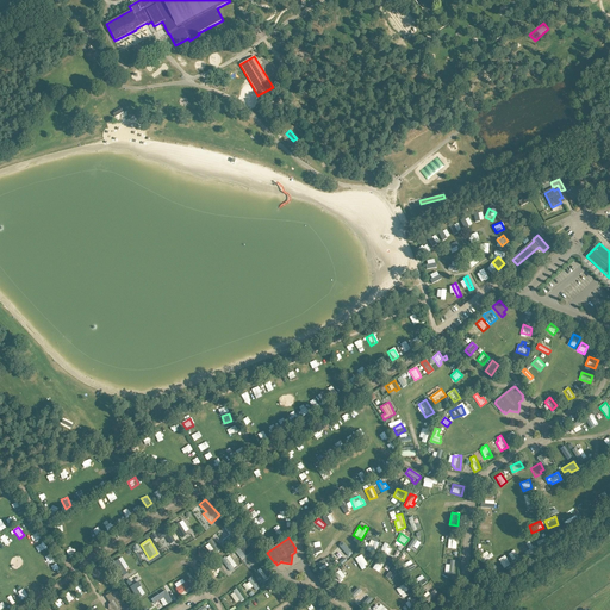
[(213,555),(221,551),(211,539),(204,545),(213,555)]
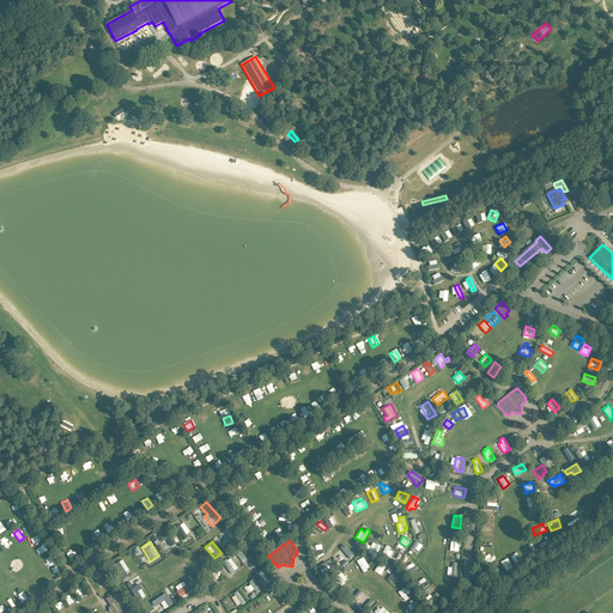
[(372,542),(368,553),(376,557),(381,546),(372,542)]
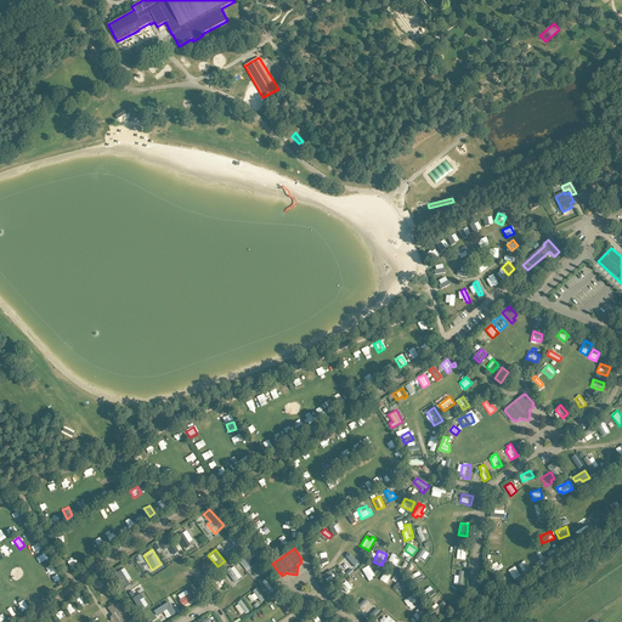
[(238,560),(247,571),(258,563),(249,552),(238,560)]
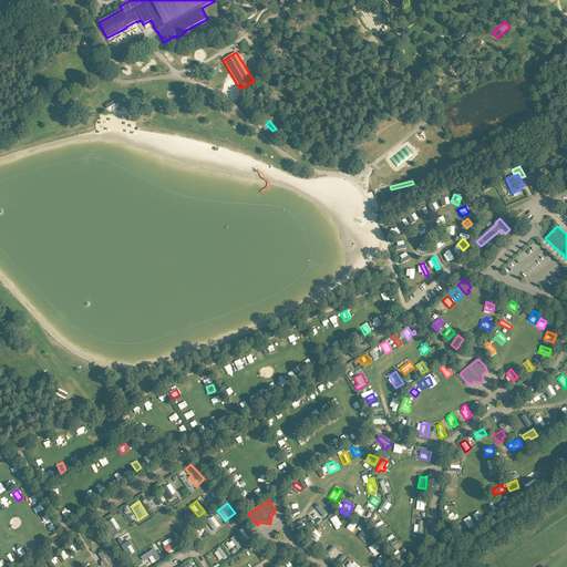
[(318,504),(315,507),(323,518),(328,515),(318,504)]
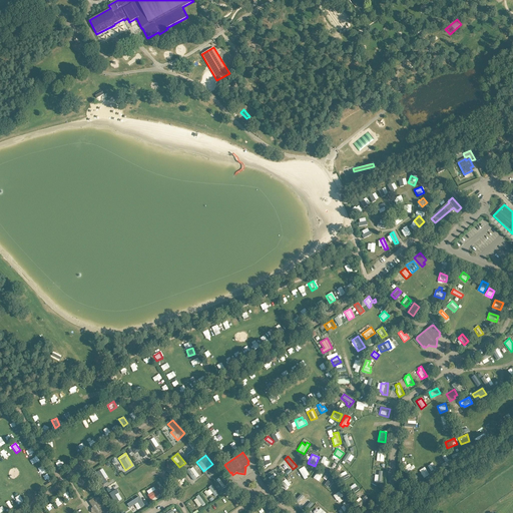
[(329,462),(326,461),(327,458),(324,457),(319,466),(325,469),(329,462)]
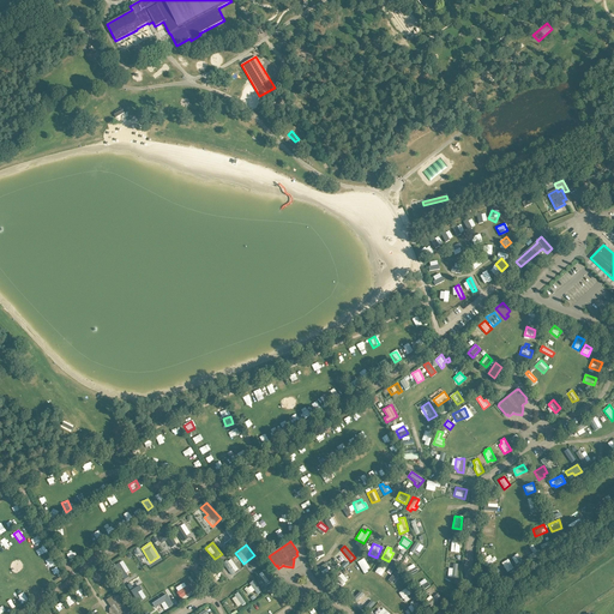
[(414,561),(419,554),(410,549),(405,557),(414,561)]
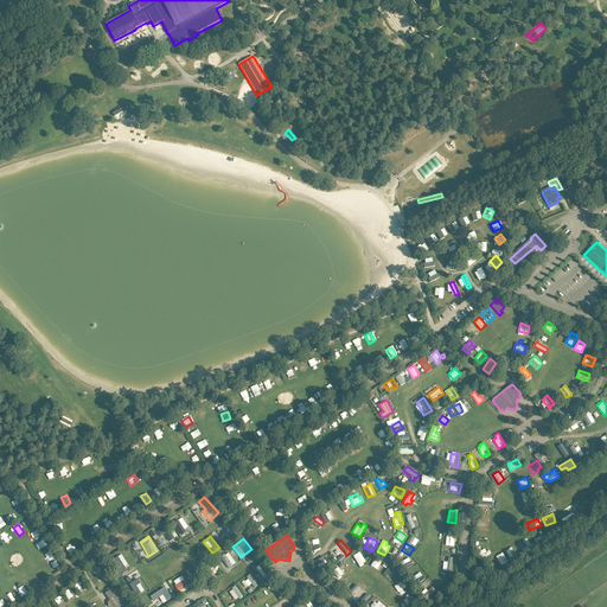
[(511,548),(505,551),(510,558),(516,555),(511,548)]
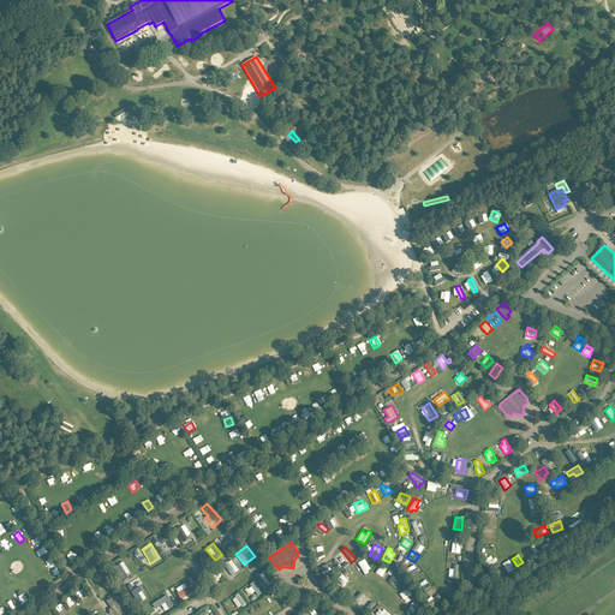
[(488,566),(497,561),(495,557),(493,559),(491,556),(484,559),(488,566)]
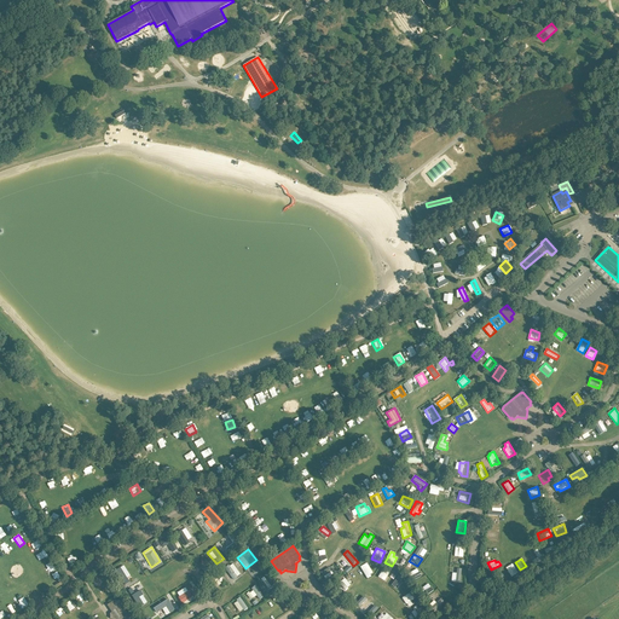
[(371,577),(370,574),(372,572),(368,562),(360,566),(366,579),(371,577)]
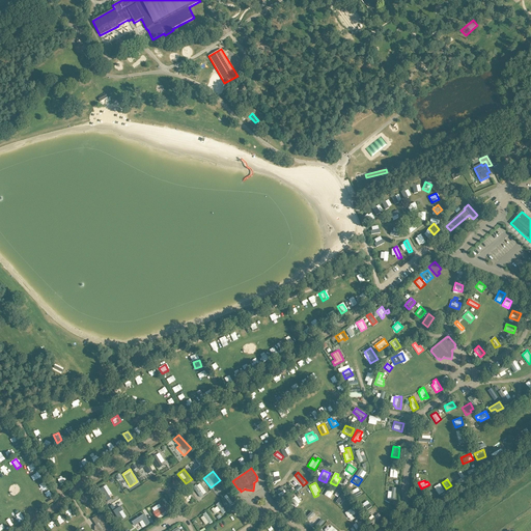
[(39,492),(47,487),(44,483),(36,487),(39,492)]
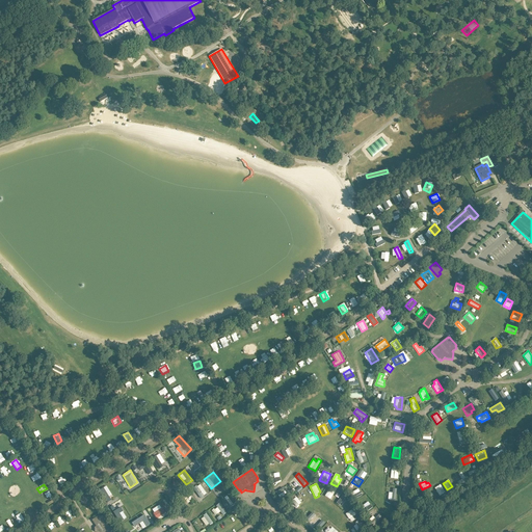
[(193,488),(201,498),(207,494),(200,484),(193,488)]
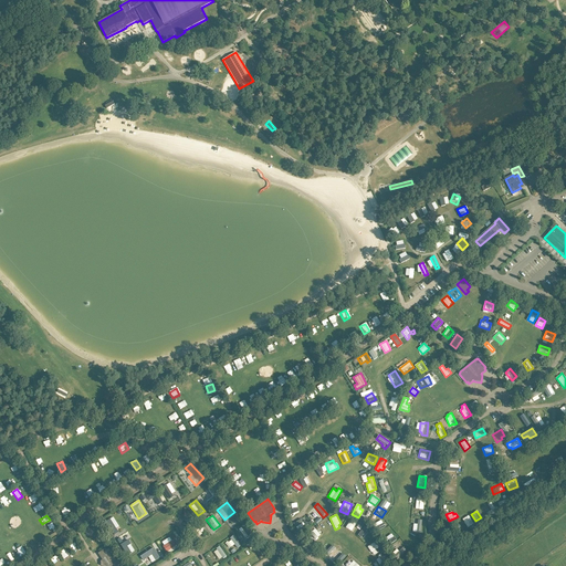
[(467,527),(473,524),(469,515),(462,519),(467,527)]
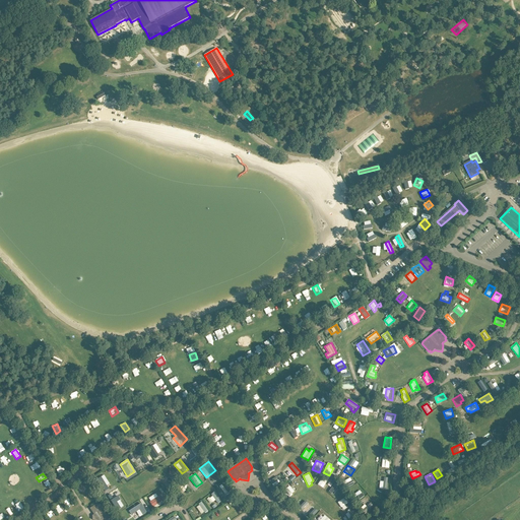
[(273,488),(280,482),(276,476),(269,481),(273,488)]
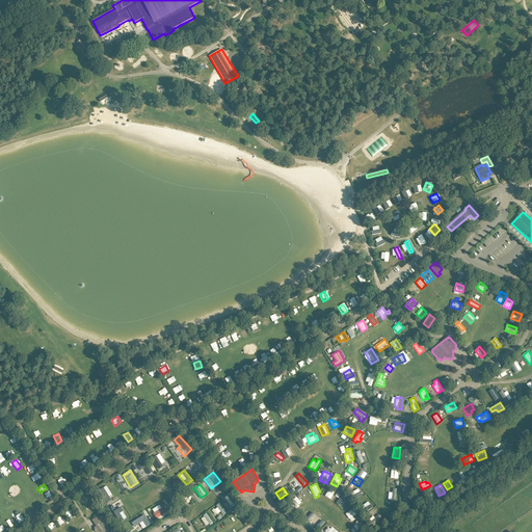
[(324,496),(330,500),(336,490),(330,487),(324,496)]
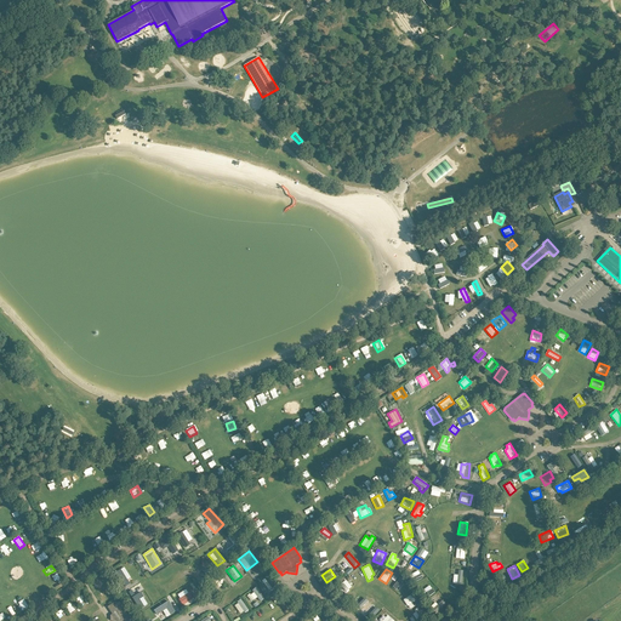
[(269,592),(274,587),(267,576),(261,581),(269,592)]
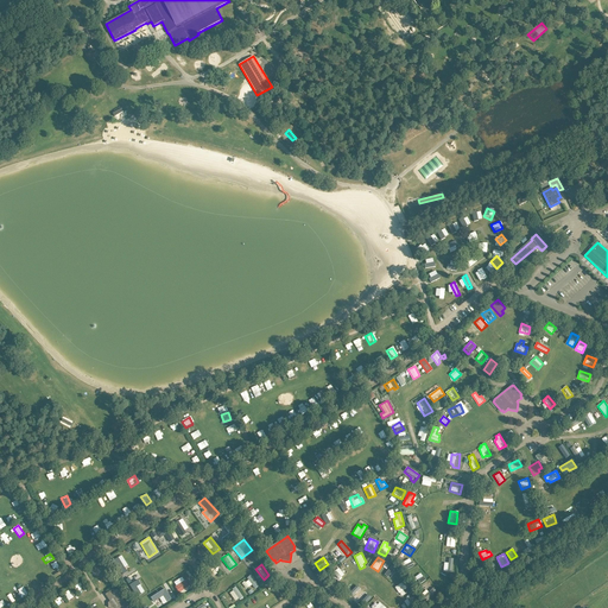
[(391,565),(384,575),(387,577),(394,569),(391,565)]
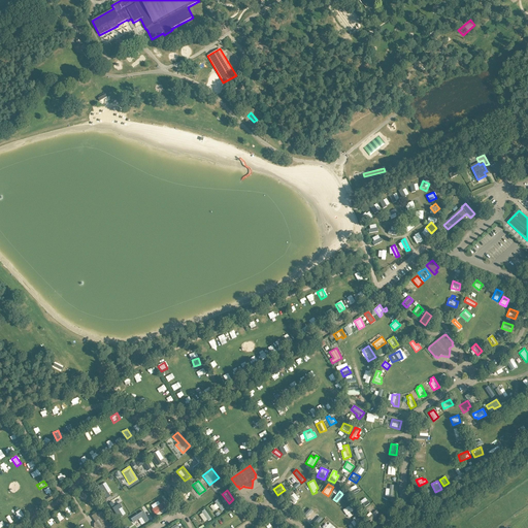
[(294,503),(299,499),(293,493),(289,497),(294,503)]
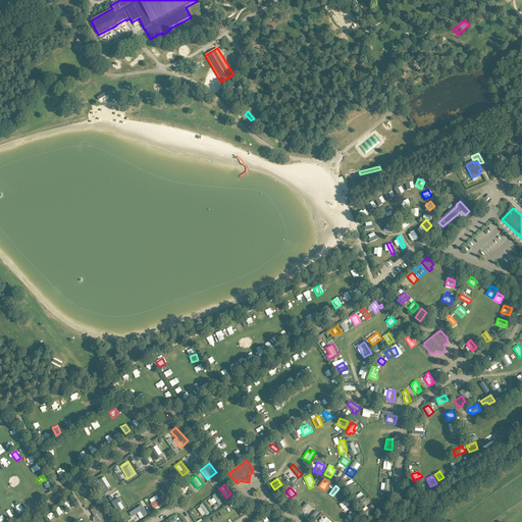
[(211,496),(213,498),(210,500),(213,504),(216,503),(218,506),(222,503),(214,493),(211,496)]
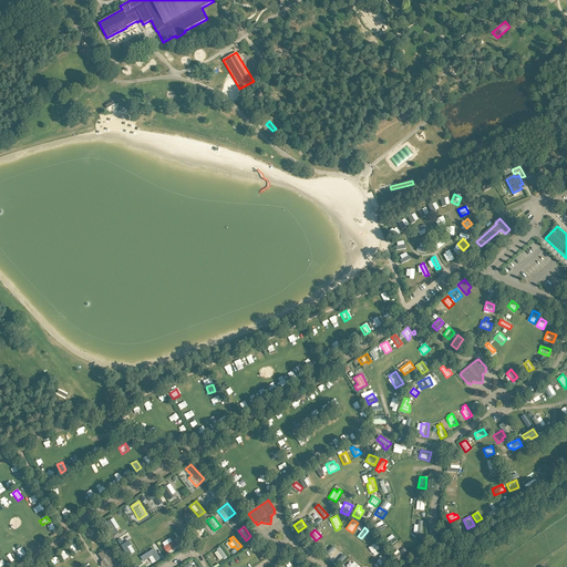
[(171,537),(161,544),(167,553),(176,547),(171,537)]
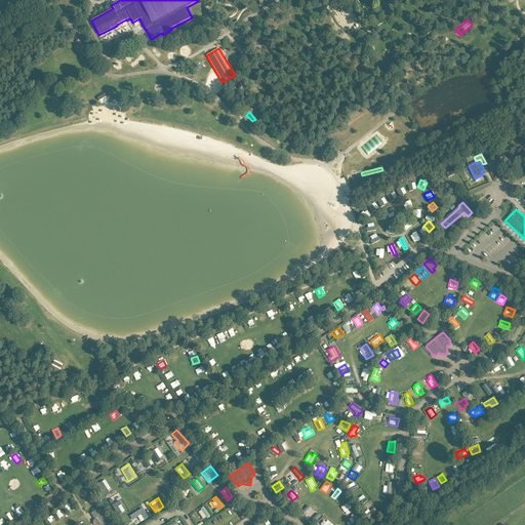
[(361,506),(368,500),(365,497),(358,502),(361,506)]
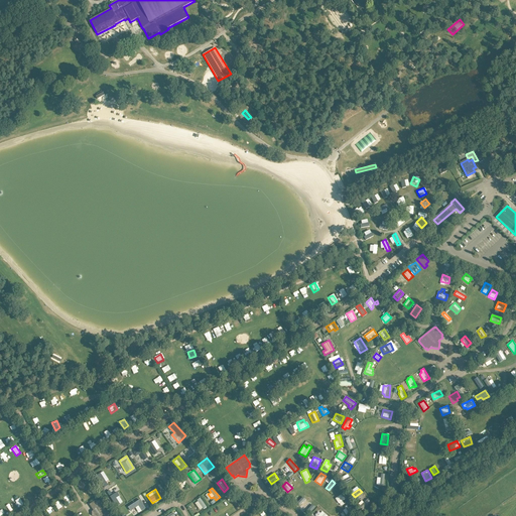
[(340,503),(341,506),(344,504),(343,501),(346,499),(343,493),(335,498),(338,504),(340,503)]
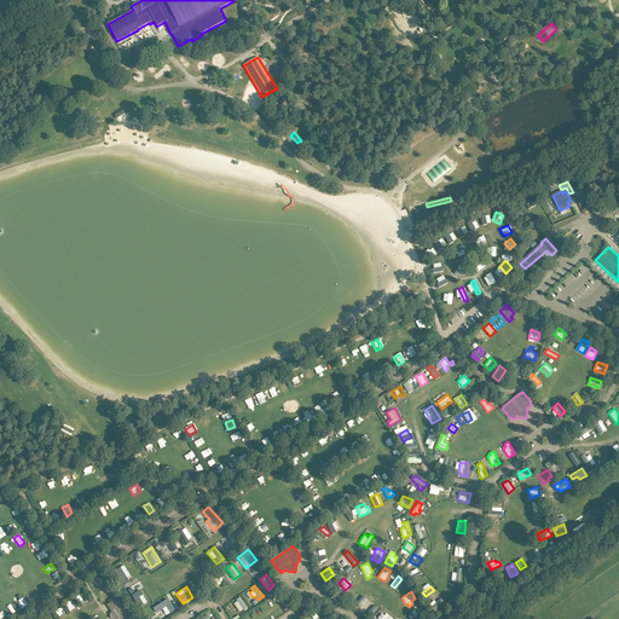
[(359,603),(364,608),(372,601),(366,595),(359,603)]
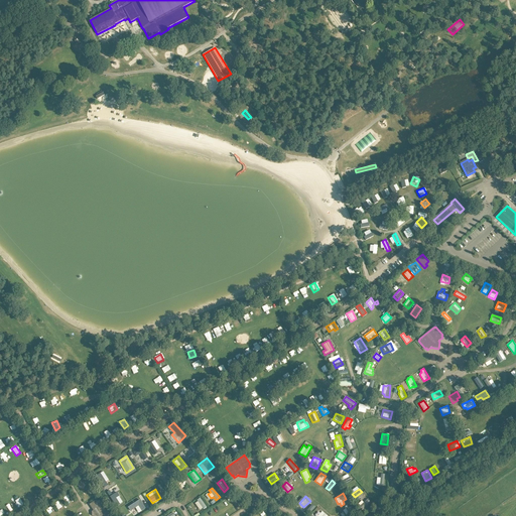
[(198,501),(195,503),(199,510),(203,508),(204,510),(207,508),(201,498),(197,500),(198,501)]
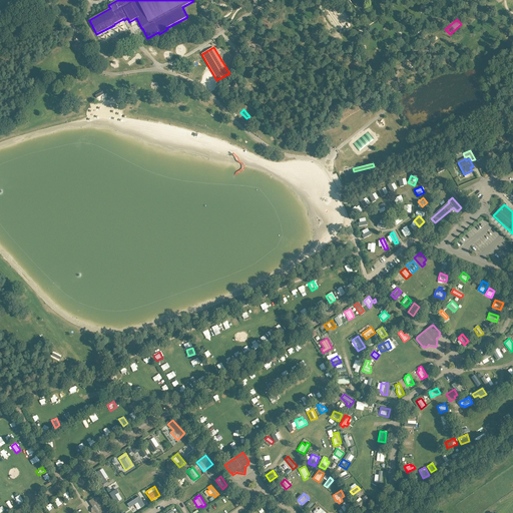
[(361,499),(360,498),(357,500),(359,505),(368,501),(366,496),(361,499)]
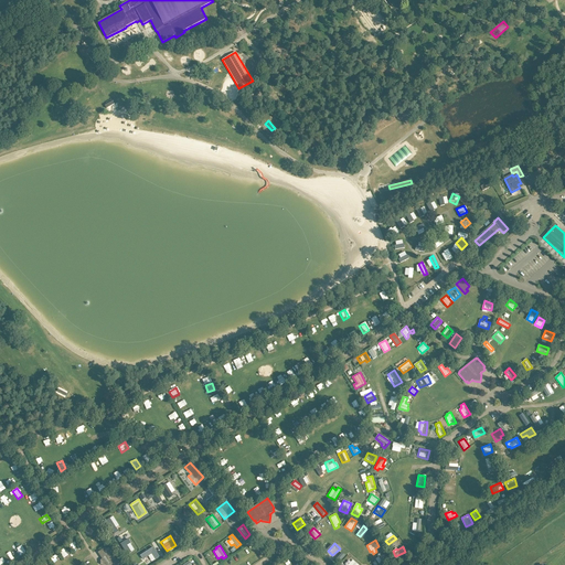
[(103,558),(100,561),(100,564),(117,564),(119,564),(109,547),(107,548),(106,547),(98,552),(103,558)]
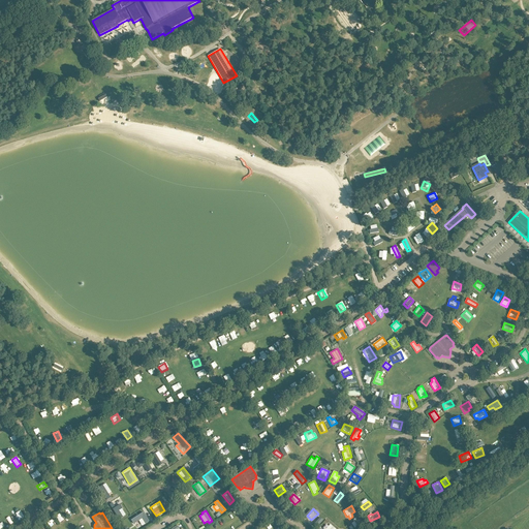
[(11,526),(17,523),(12,516),(7,519),(11,526)]
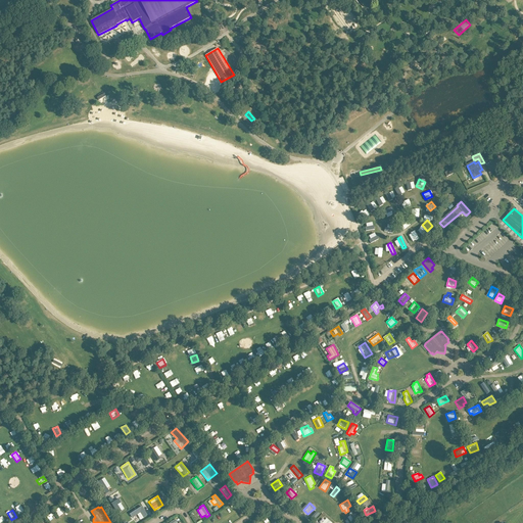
[(349,514),(350,516),(347,517),(349,522),(355,519),(352,512),(349,514)]
